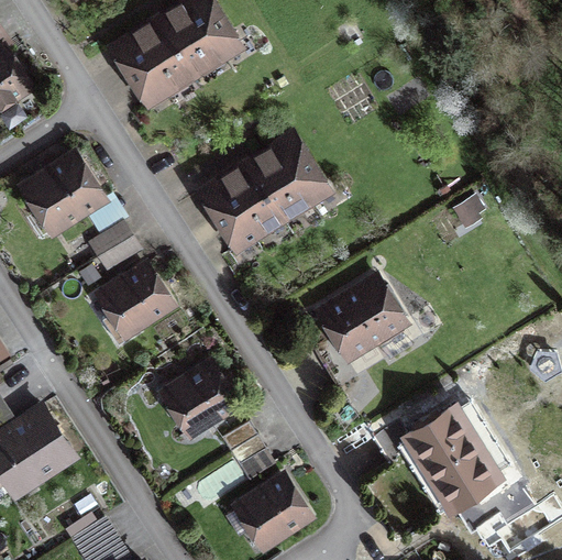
[(246,51),(213,0),(178,0),(106,45),(147,111),(246,51)]
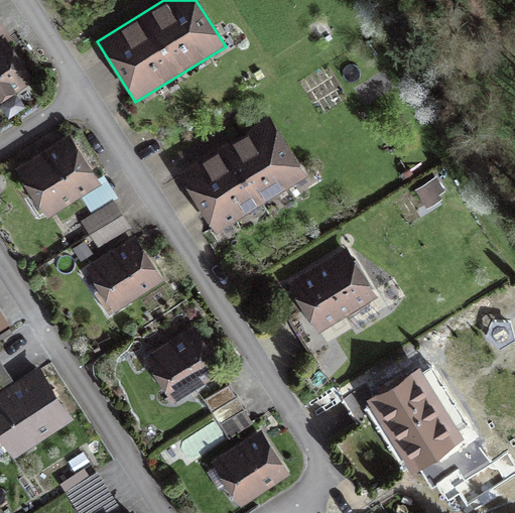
[(0,102),(37,80),(6,35),(0,38),(0,102)]
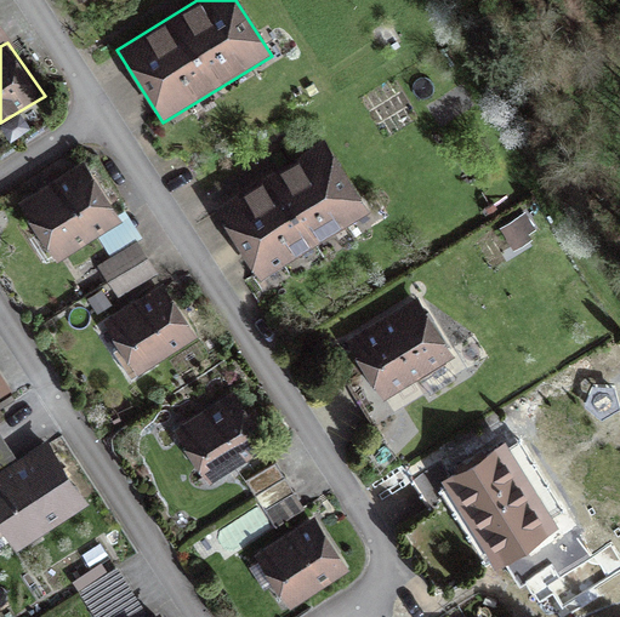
[(368,216),(324,142),(214,209),(260,283),(368,216)]
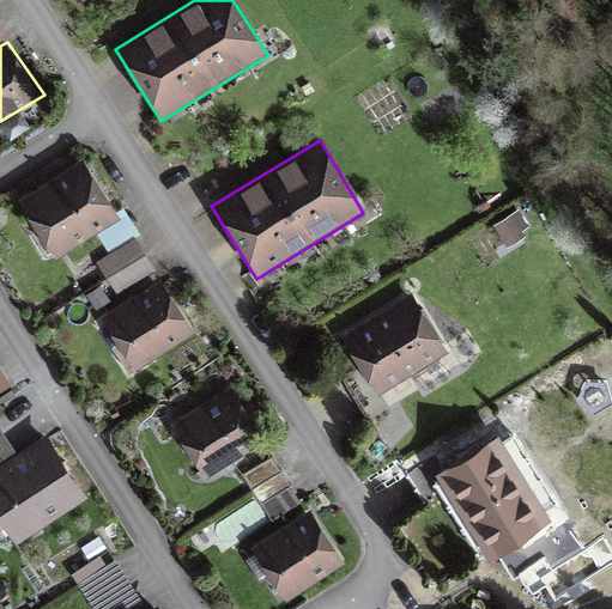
[(120,219),(82,160),(17,202),(56,261),(120,219)]
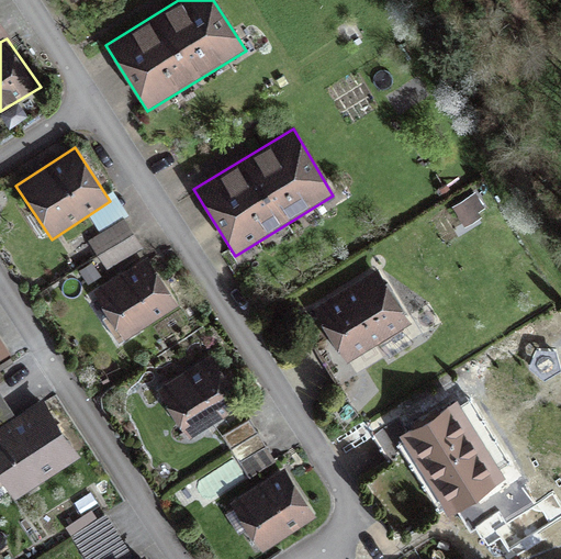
[(100,254),(127,238),(119,224),(92,239),(100,254)]
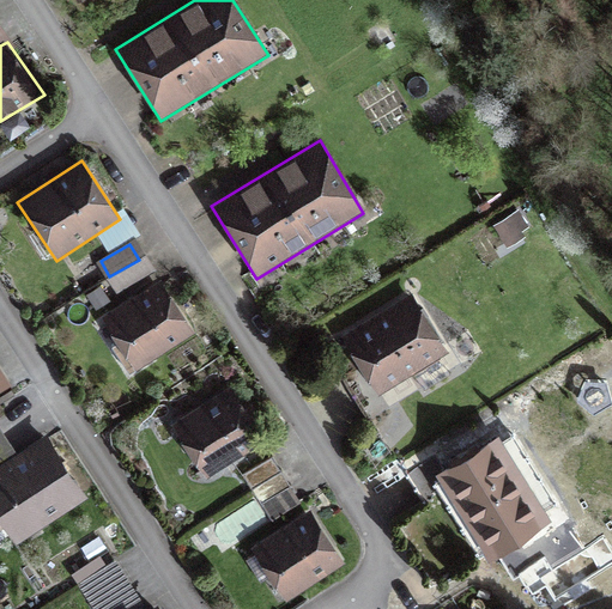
[(139,260),(109,276),(119,291),(147,274),(139,260)]
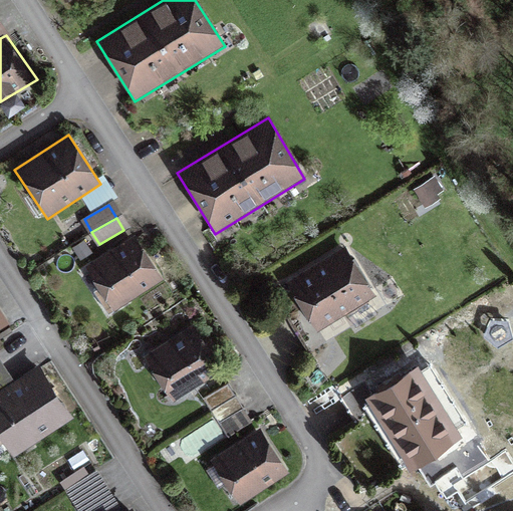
[(162,281),(134,236),(84,267),(112,314),(162,281)]
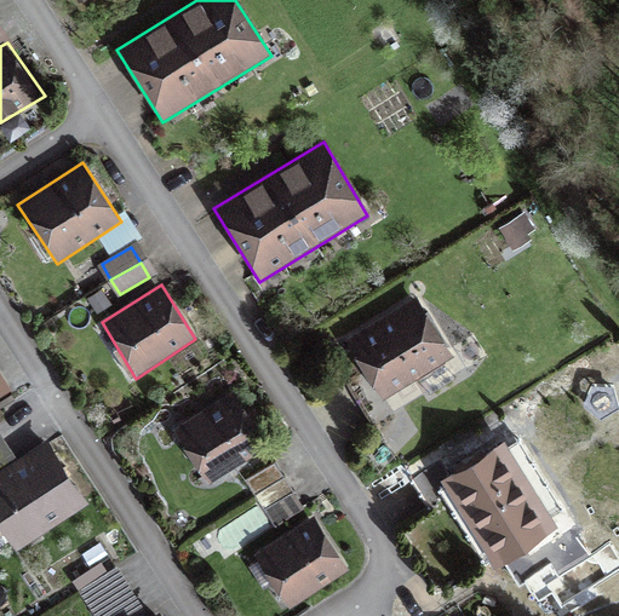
[(453,358),(416,299),(343,341),(382,403),(453,358)]
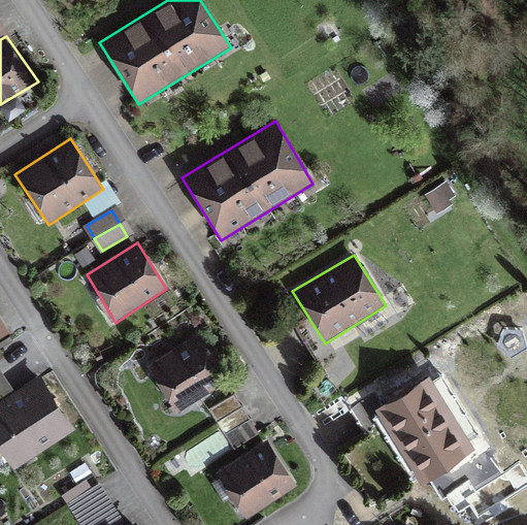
[(226,382),(197,334),(147,368),(176,414),(226,382)]
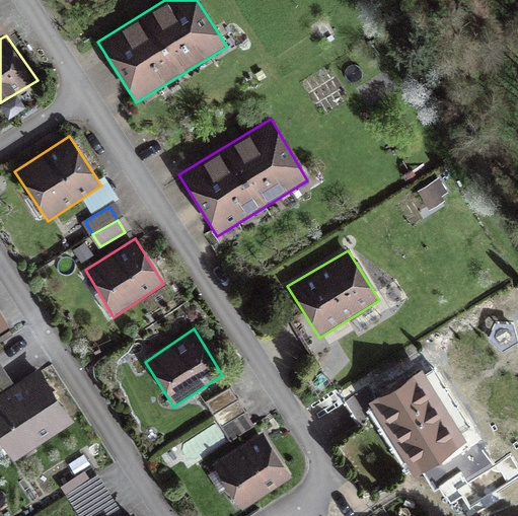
[(74,423),(39,370),(13,386),(0,366),(0,443),(12,463),(74,423)]
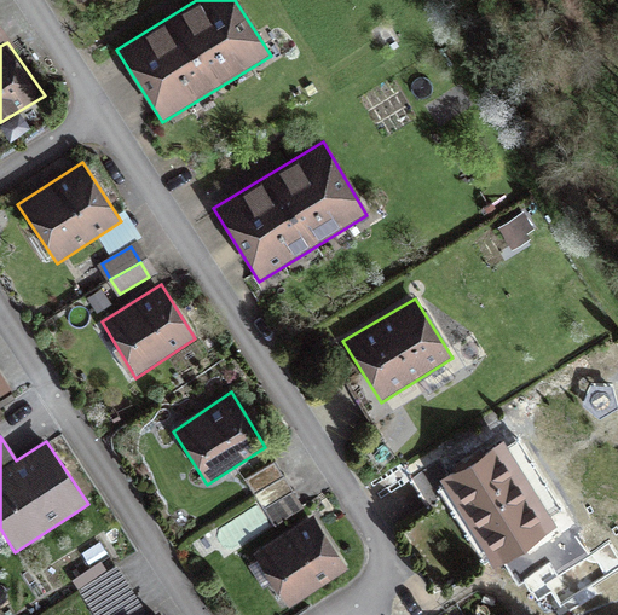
[(556,526),(502,440),(438,480),(492,566),(556,526)]
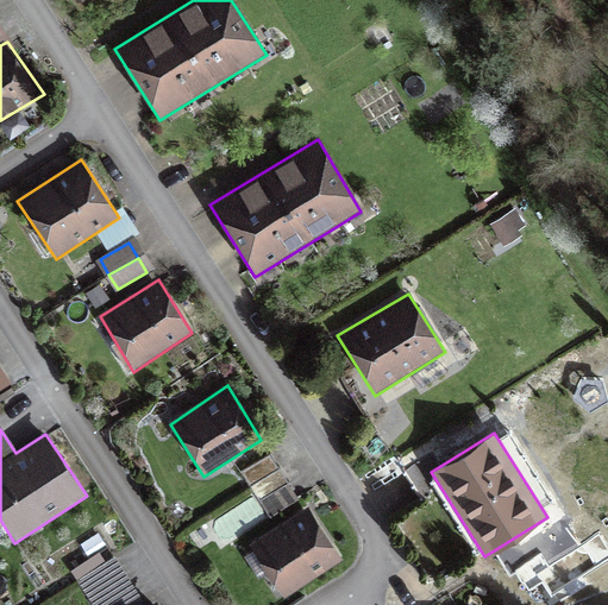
[(250,489),(277,471),(267,454),(238,472),(250,489)]
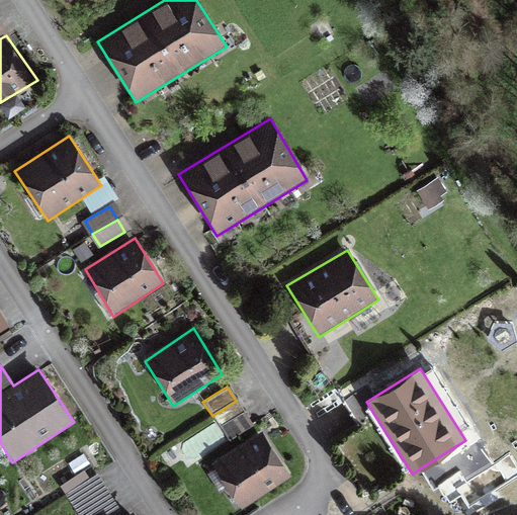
[(236,401),(212,416),(230,441),(252,426),(236,401)]
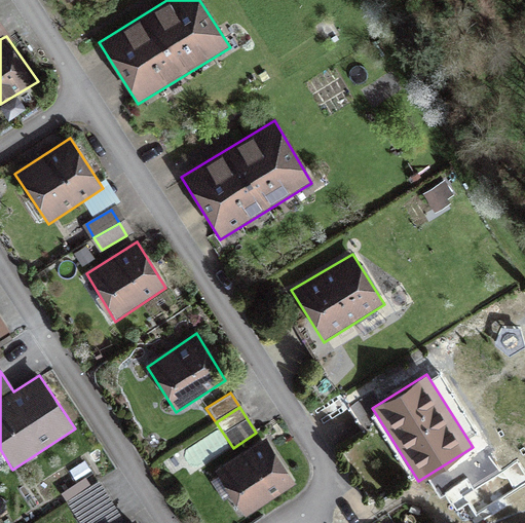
[(295,486),(265,440),(216,472),(246,518),(295,486)]
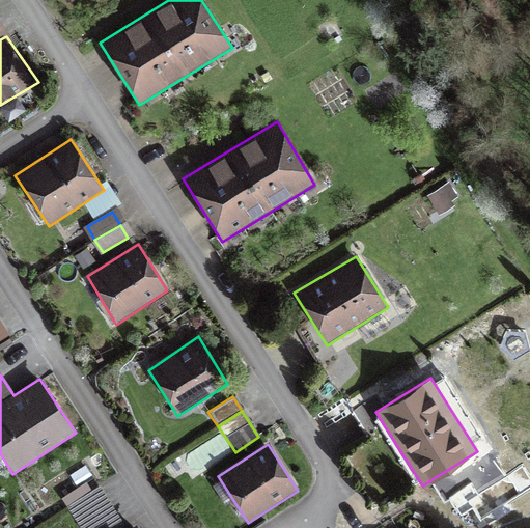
[(95,490),(68,507),(81,527),(114,527),(118,525),(95,490)]
